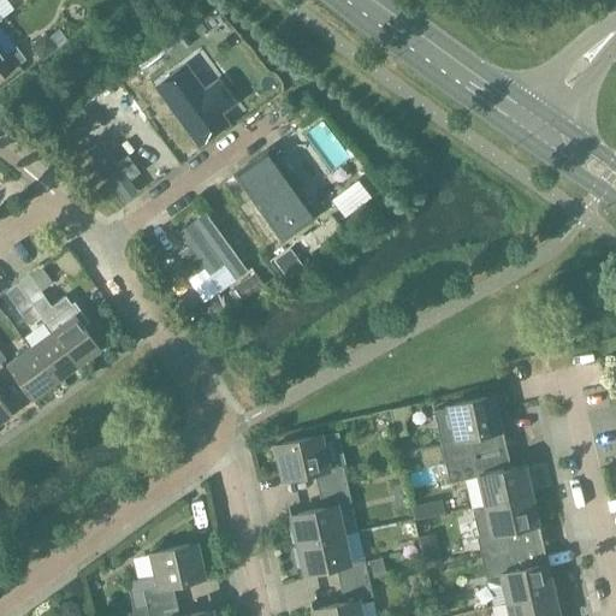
[(217,12),(199,18),(205,35),(223,29),(217,12)]
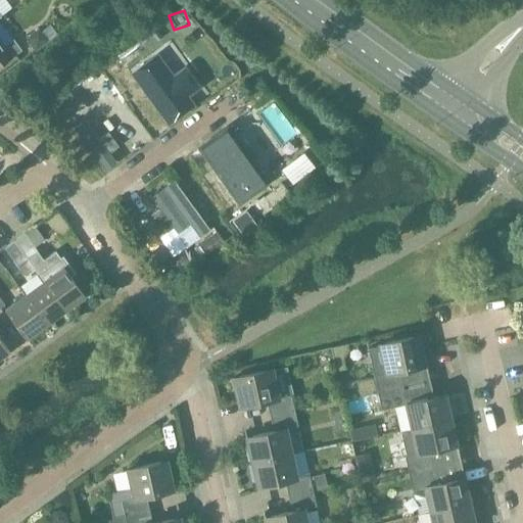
[(30,40),(36,49),(48,41),(45,37),(42,32),(37,31),(31,36),(30,40)]
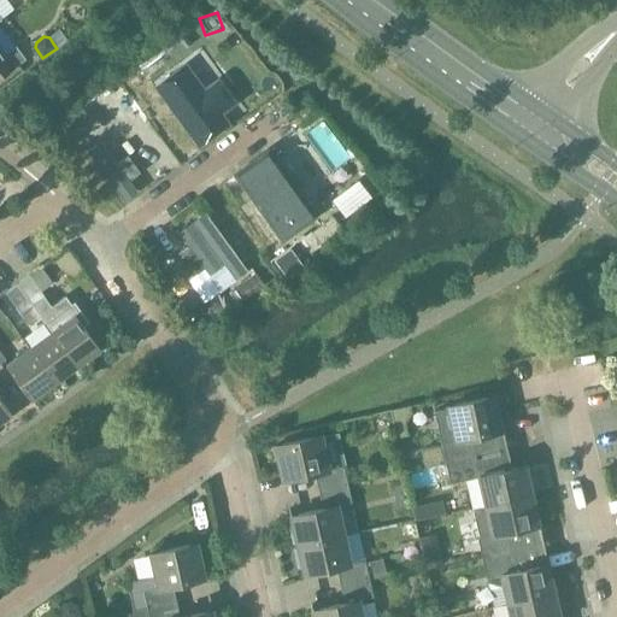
[(64,36),(53,43),(57,48),(68,41),(64,36)]
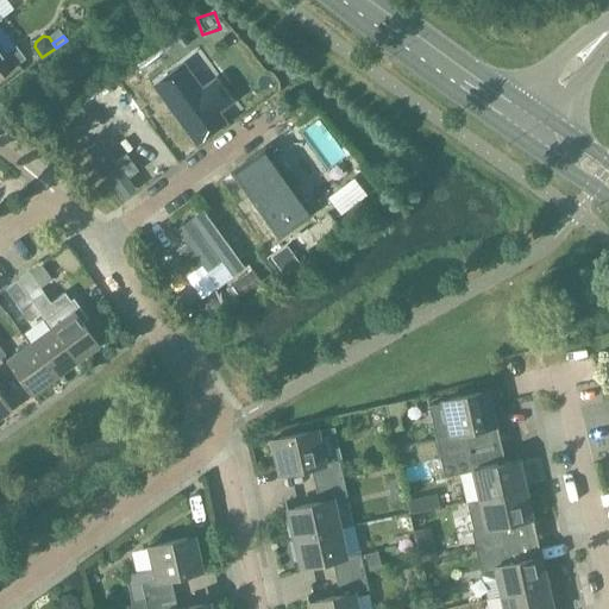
[(177,36),(157,50),(165,62),(186,46),(177,36)]
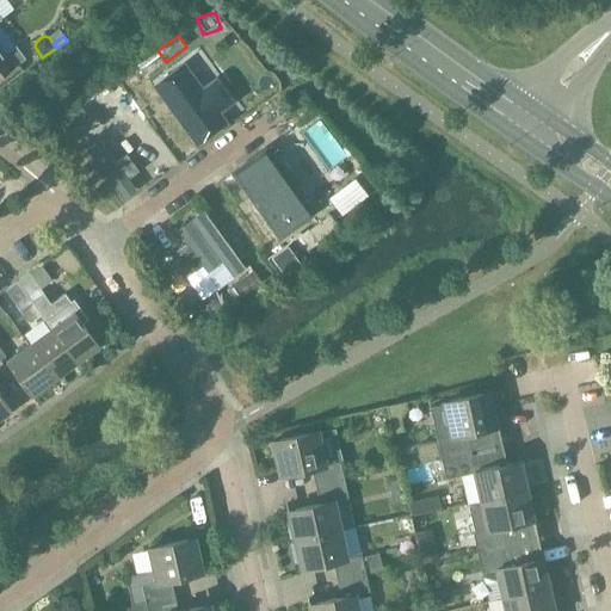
[(0,49),(0,79),(24,62),(14,49),(5,56),(0,49)]
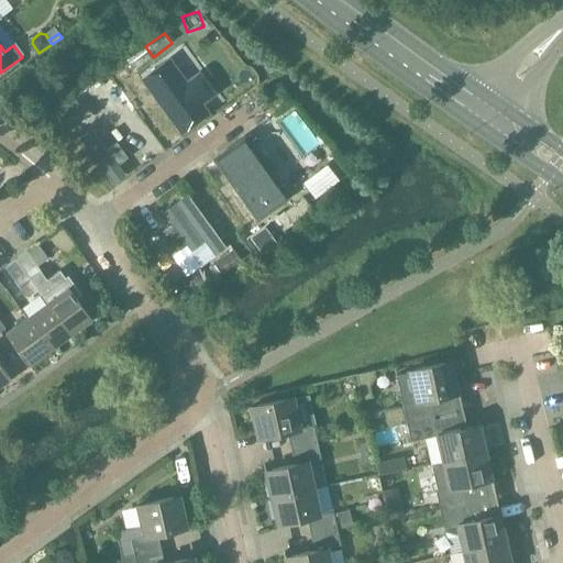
[(134,72),(153,57),(145,46),(125,61),(134,72)]
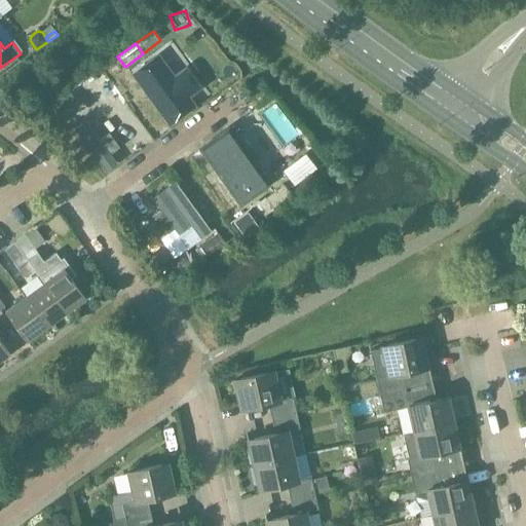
[(158,58),(135,74),(171,124),(194,107),(188,99),(202,88),(186,67),(173,77),(158,58)]
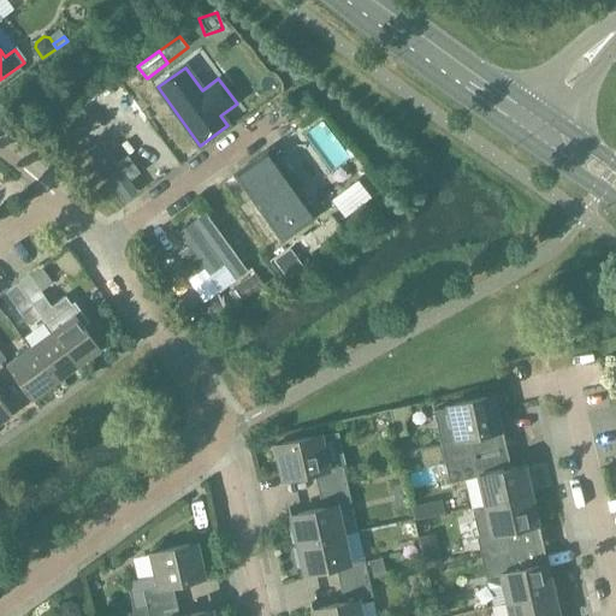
[(81,108),(60,123),(69,135),(89,119),(81,108)]
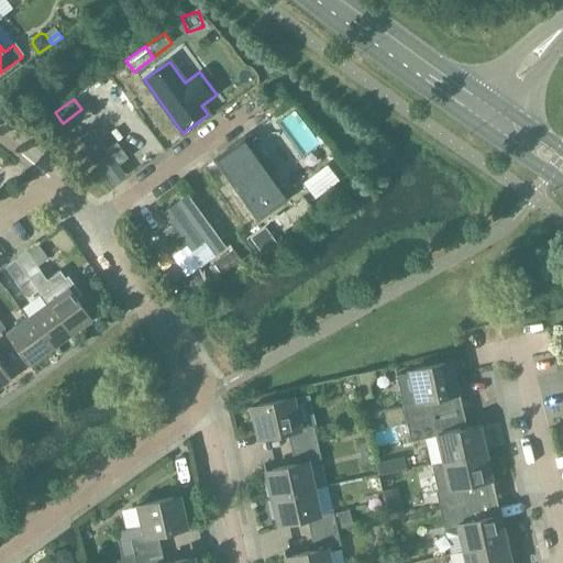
[(117,143),(107,151),(92,130),(80,139),(112,184),(124,175),(117,164),(127,157),(117,143)]
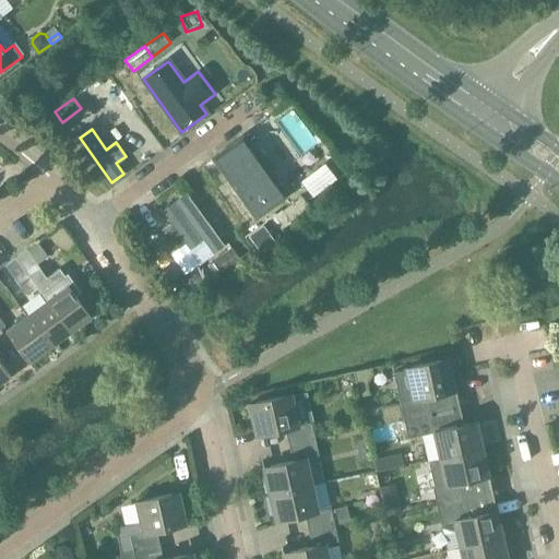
[(244,138),(214,159),(257,217),(286,197),(244,138)]
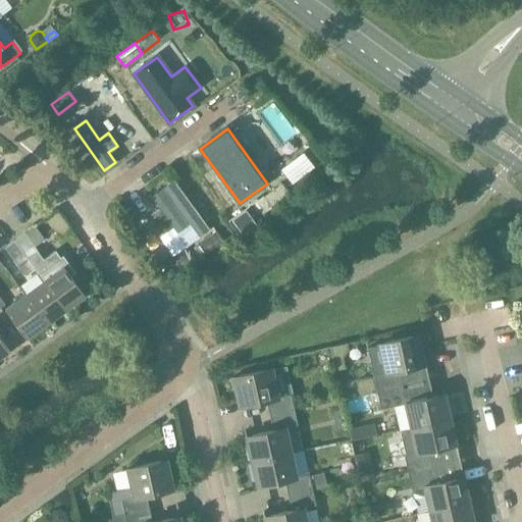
[(288,151),(295,142),(283,133),(276,143),(288,151)]
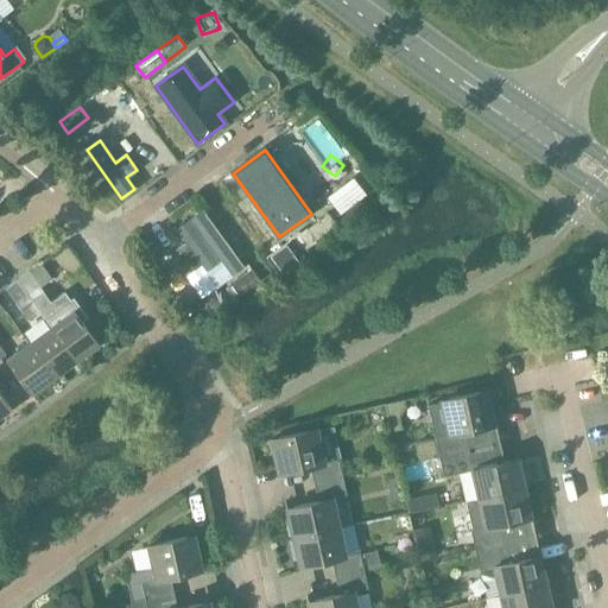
[(203,211),(177,232),(189,248),(177,258),(190,274),(202,266),(217,287),(244,268),(203,211)]
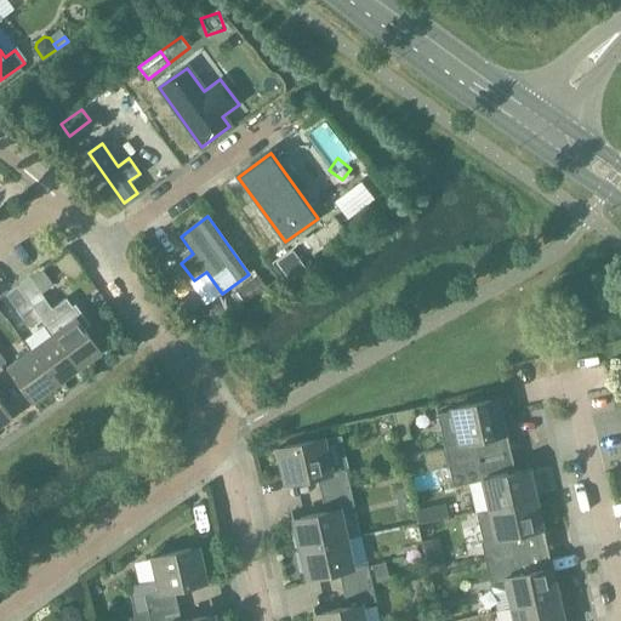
[(324,248),(345,232),(336,220),(315,235),(324,248)]
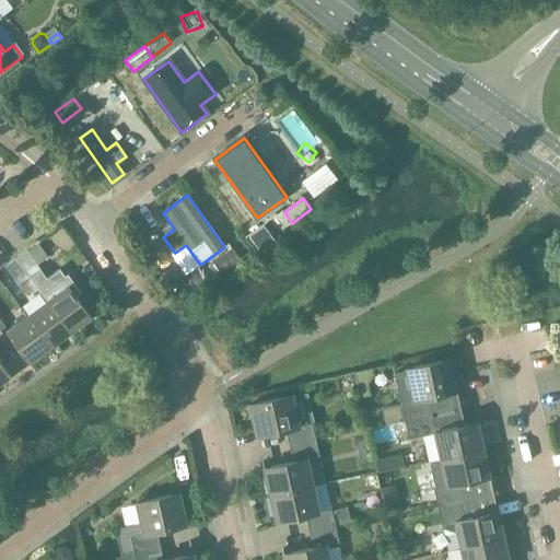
[(260,252),(276,242),(265,226),(251,236),(260,252)]
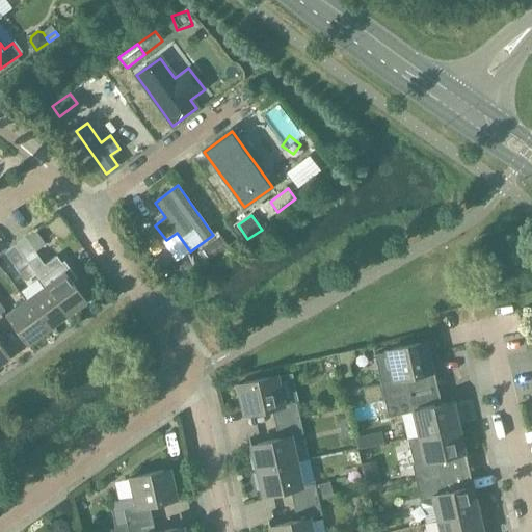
[(46,245),(35,232),(25,238),(35,253),(46,245)]
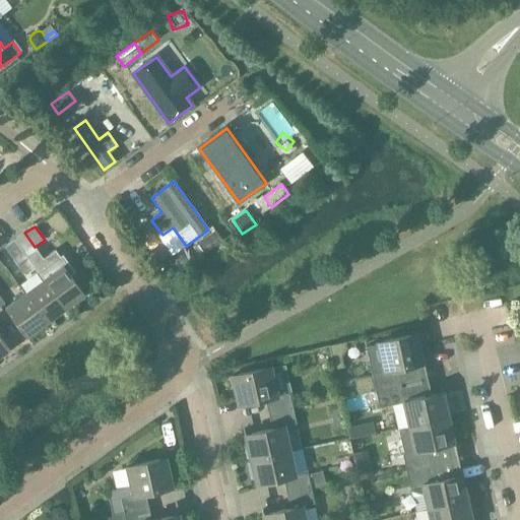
[(205,254),(223,241),(216,232),(199,244),(205,254)]
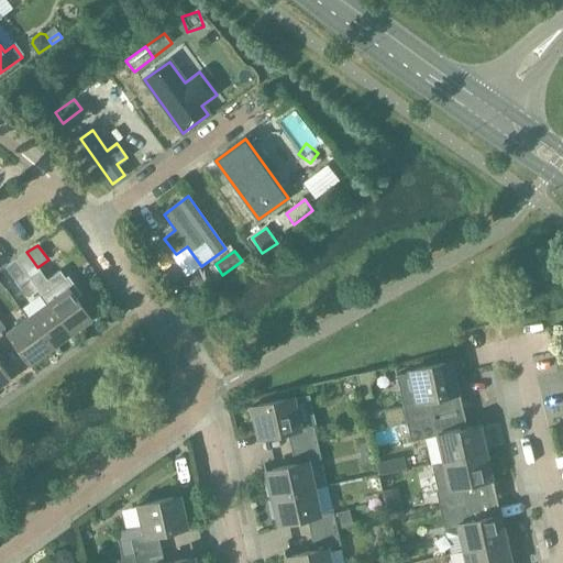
[(91,320),(69,288),(68,288),(62,279),(53,287),(58,296),(47,304),(70,335),(91,320)]
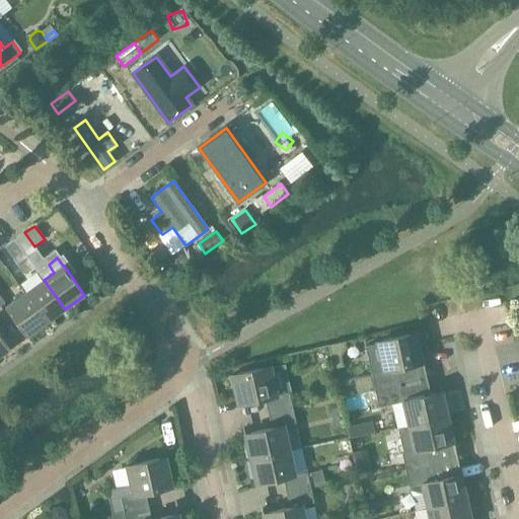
[(34,267),(28,258),(18,266),(24,275),(34,267)]
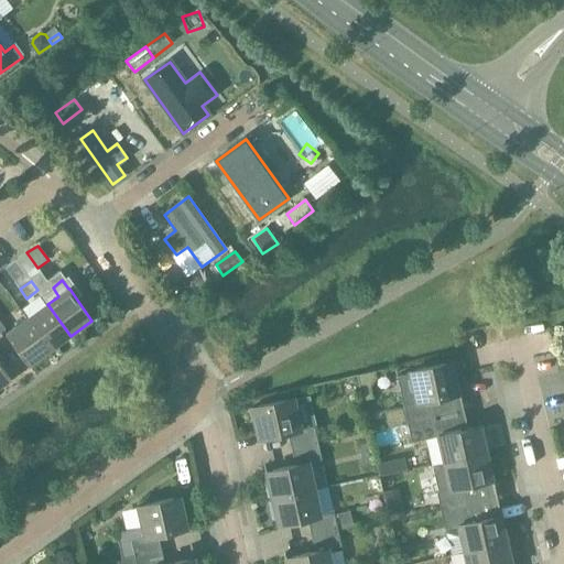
[(40,307),(32,297),(8,316),(14,326),(40,307)]
